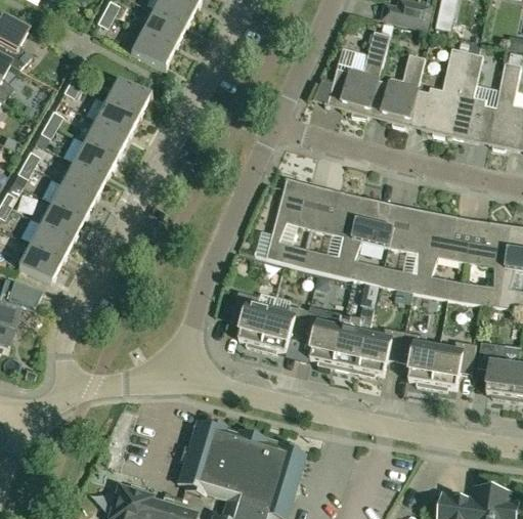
[(102,11),(112,16),(117,5),(109,0),(102,11)]
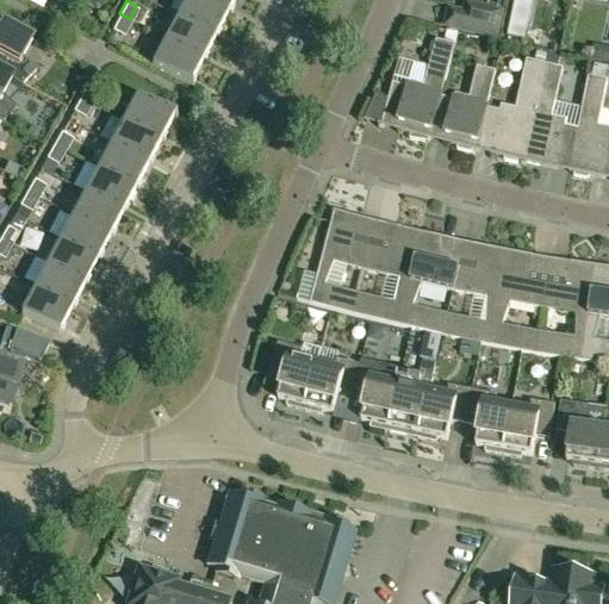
[(215,31),(228,7),(213,0),(184,0),(178,12),(215,31)]
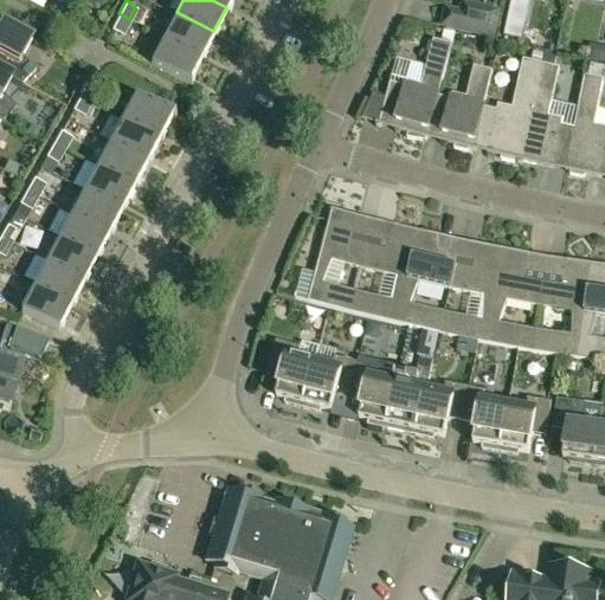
[(443,20),(476,28),(491,32),(497,7),(469,1),(467,10),(446,5),(443,20)]
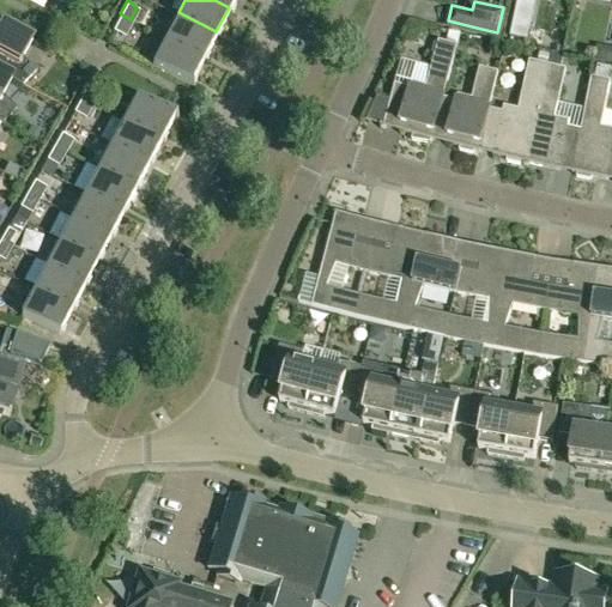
[(203,55),(216,31),(179,12),(165,36),(203,55)]
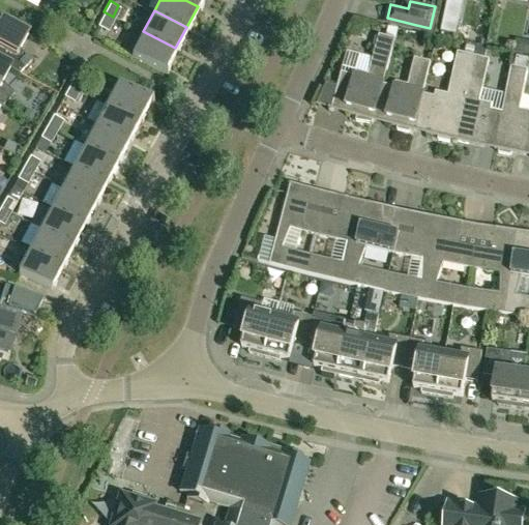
[(107,28),(113,17),(104,11),(97,23),(107,28)]
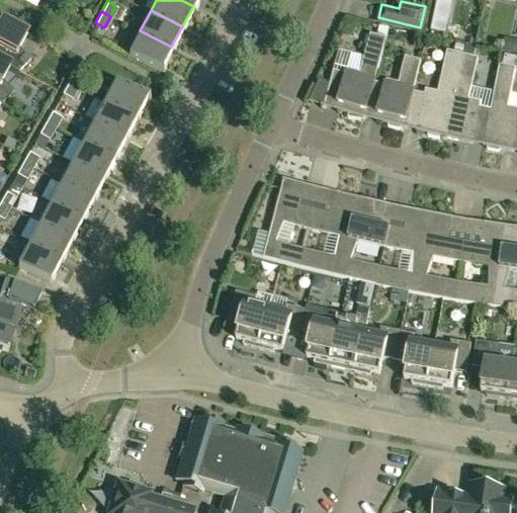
[(447,15),(433,12),(430,25),(444,29),(447,15)]
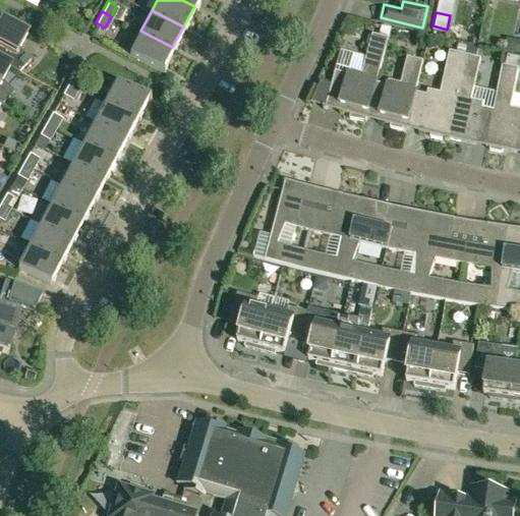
[(0,58),(8,62),(8,63),(17,68),(30,56),(18,44),(25,30),(0,16),(0,45),(0,58)]
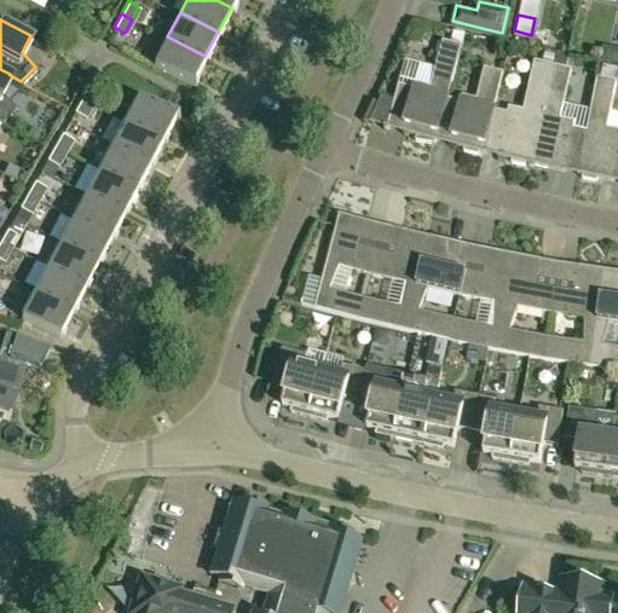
[(452,27),(449,38),(461,41),(463,29),(452,27)]
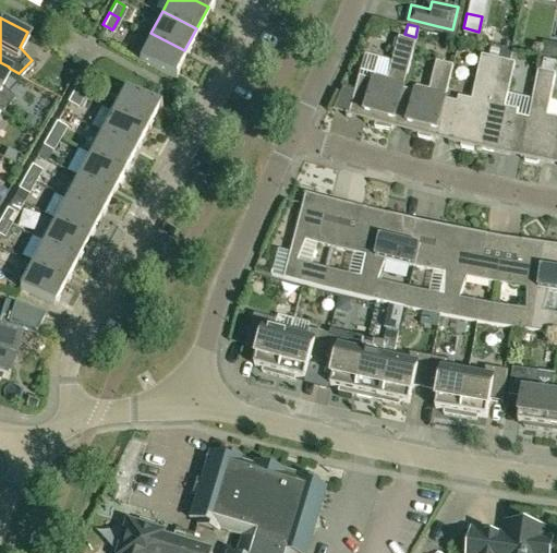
[(172,73),(184,50),(150,33),(138,55),(137,53),(136,56),(176,76),(177,74),(172,73)]
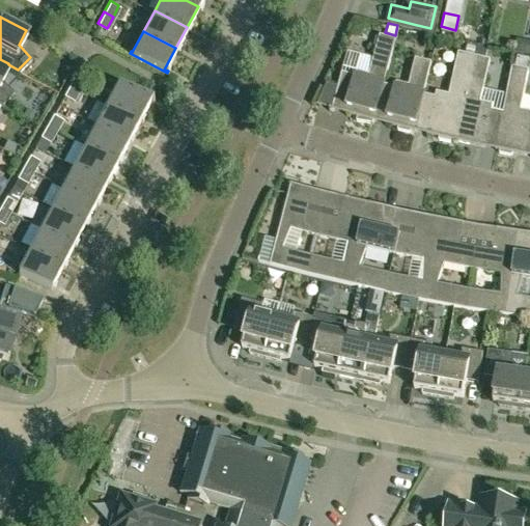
[(382,80),(383,80),(395,35),(385,32),(379,31),(368,71),(356,67),(355,73),(341,68),(331,106),(356,112),(355,117),(371,120),(382,80)]
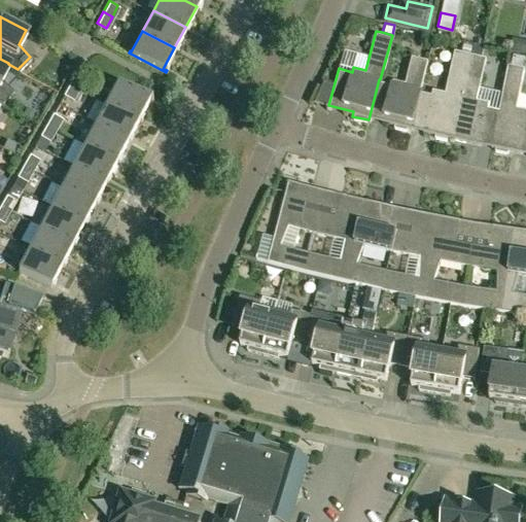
[(525,36),(524,36),(512,34),(510,48),(525,50),(525,36)]
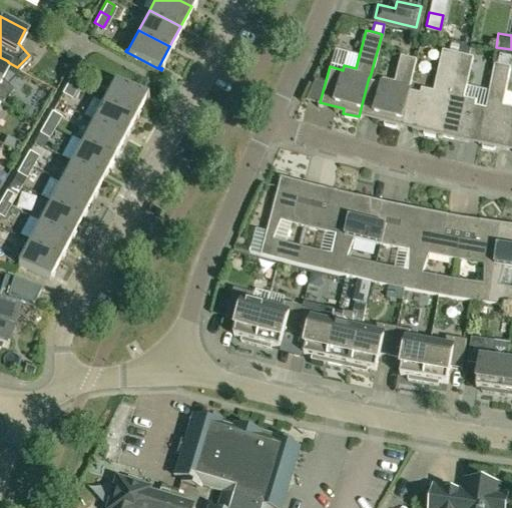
[(459,39),(457,50),(468,52),(470,42),(459,39)]
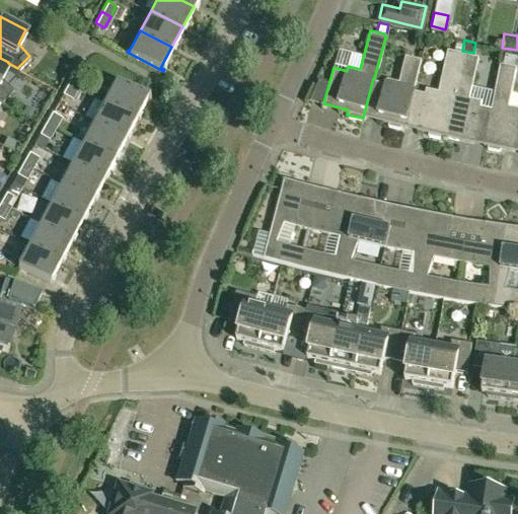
[(444,134),(462,51),(447,47),(437,88),(425,86),(424,91),(414,88),(413,88),(403,124),(416,127),(428,130),(428,133),(440,136),(441,133),(444,134)]
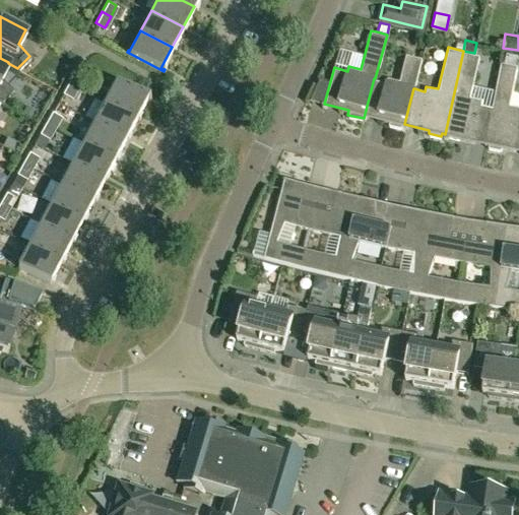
[(492,106),(480,104),(481,99),(469,95),(479,54),(463,51),(445,134),(473,140),(484,142),(492,106)]
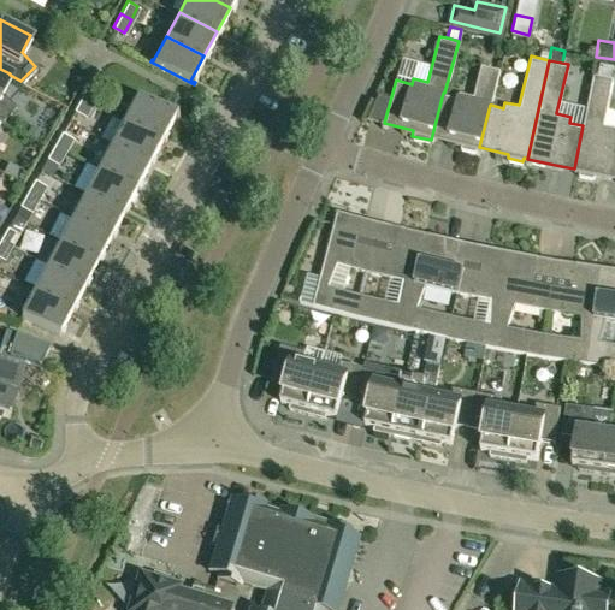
[(490,105),(491,105),(500,67),(480,63),(473,94),(459,90),(457,96),(444,93),(443,93),(431,140),(432,140),(433,136),(461,143),(460,146),(474,149),(475,147),(479,147),(490,105)]
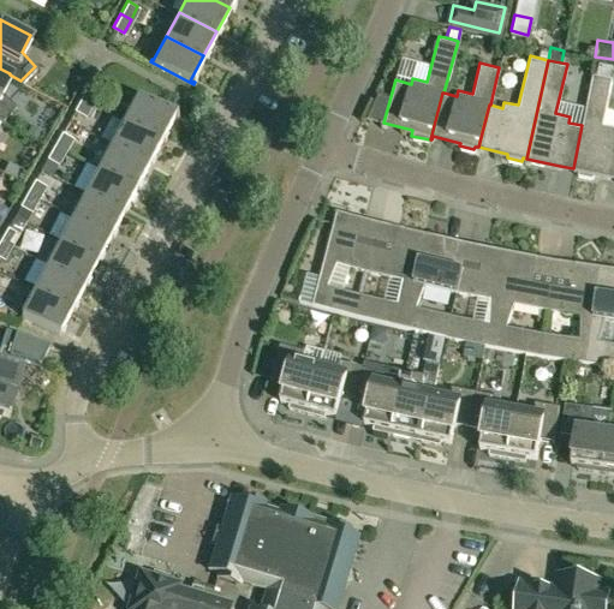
[(10,73),(0,69),(0,119),(15,105),(1,90),(10,75),(10,73)]
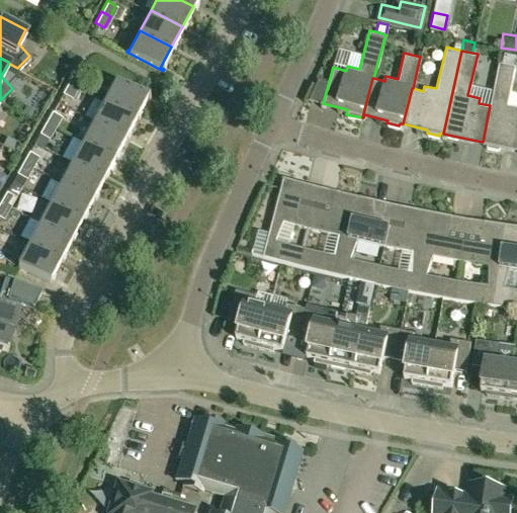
[(516,149),(516,105),(507,103),(515,64),(499,61),(490,105),(483,142),(487,143),(486,146),(499,148),(499,145),(516,149)]
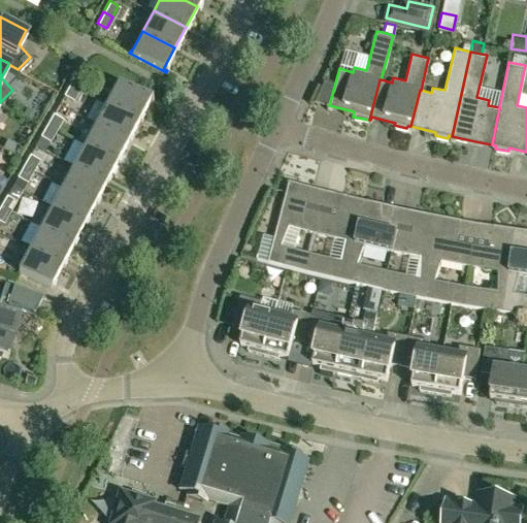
[(69,82),(78,87),(85,75),(75,70),(69,82)]
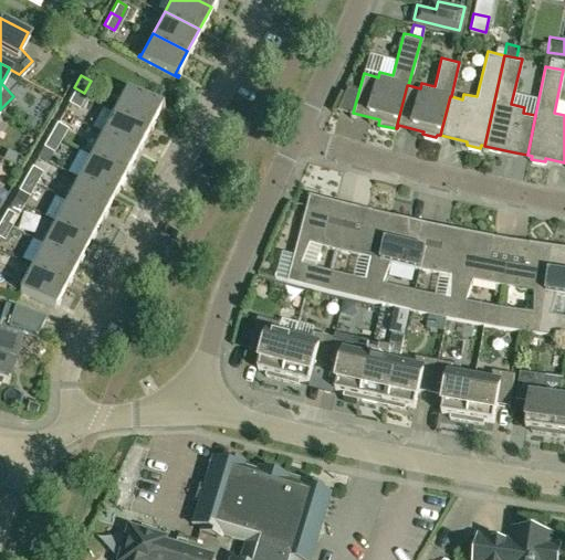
[(113,108),(147,127),(159,104),(163,106),(164,105),(125,84),(124,85),(125,86),(113,108)]
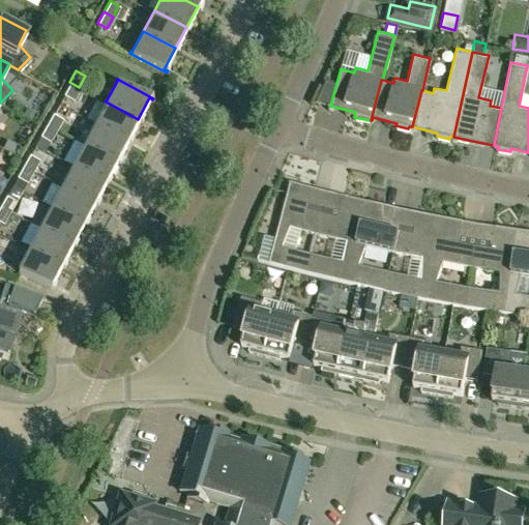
[(72,98),(79,87),(69,82),(63,93),(72,98)]
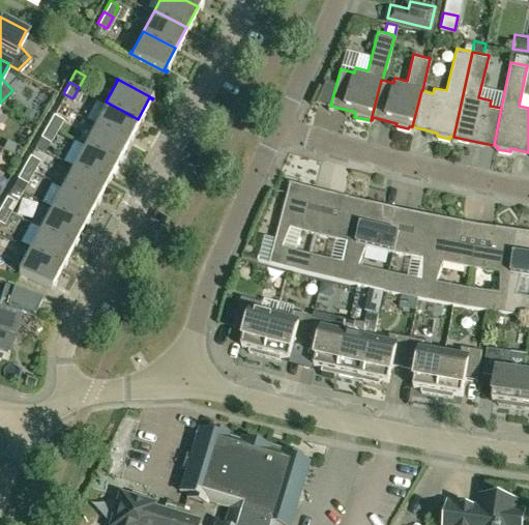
[(55,128),(61,117),(67,107),(58,101),(46,123),(55,128)]
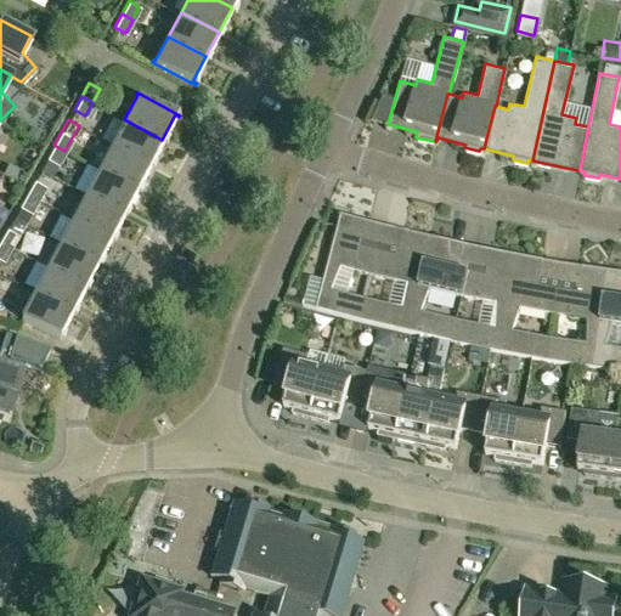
[(150,164),(162,140),(124,119),(111,143),(150,164)]
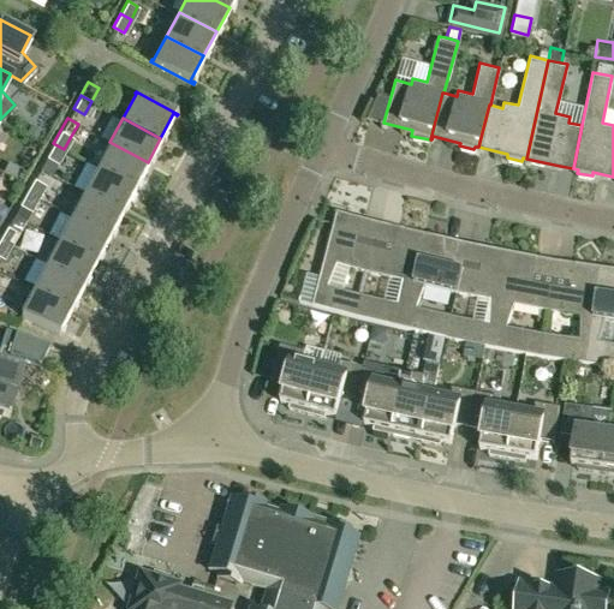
[(135,186),(148,162),(109,142),(97,166),(135,186)]
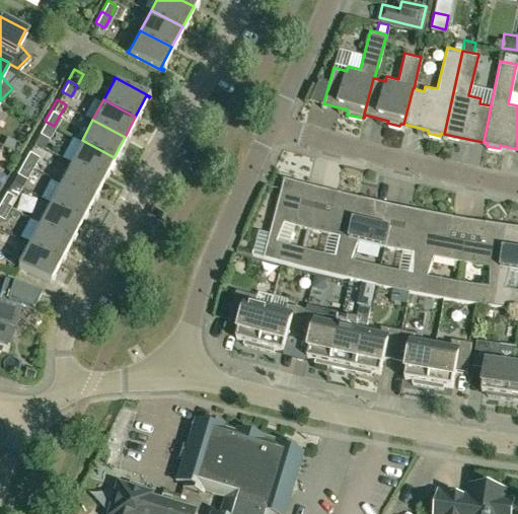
[(43,145),(54,126),(45,121),(34,140),(43,145)]
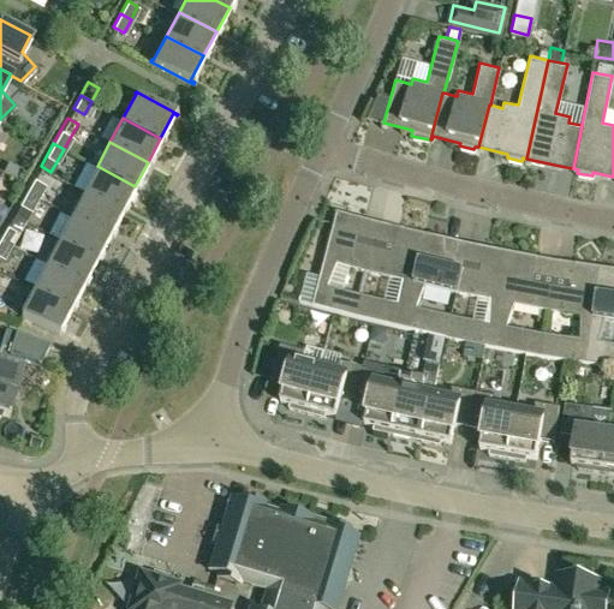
[(25,168),(7,159),(1,168),(19,178),(25,168)]
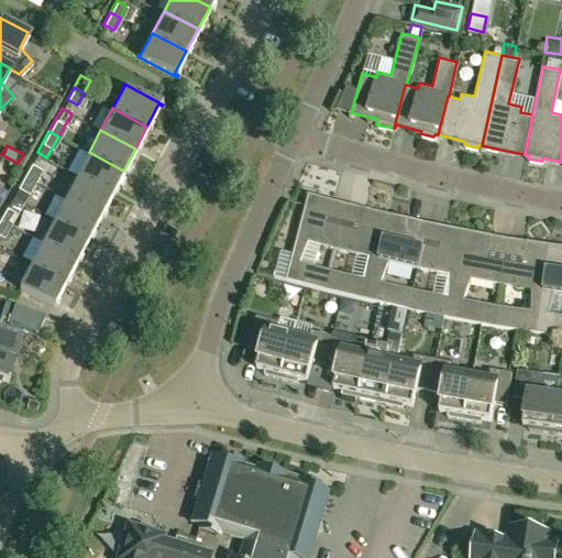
[(111,193),(123,171),(89,152),(77,174),(111,193)]
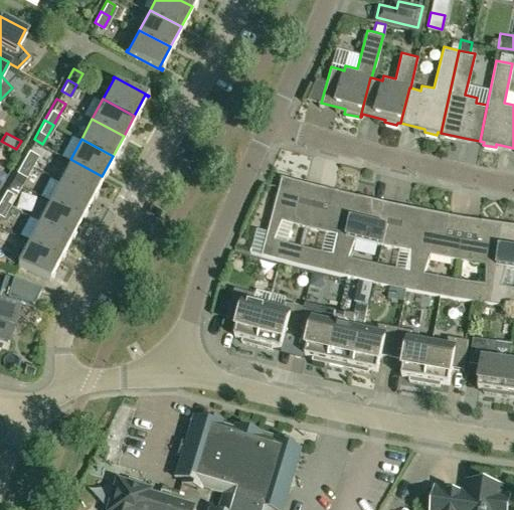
[(22,159),(31,164),(37,153),(28,148),(22,159)]
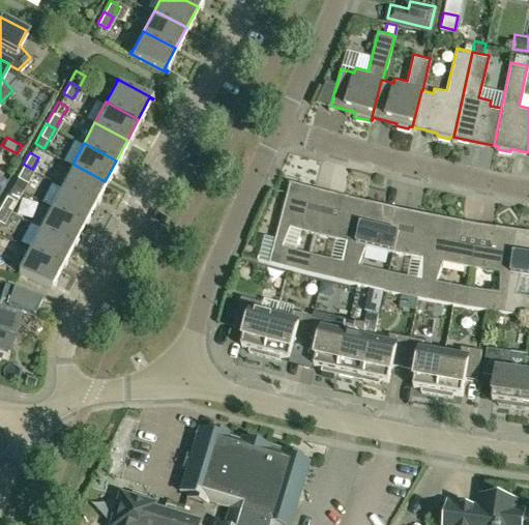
[(26,180),(32,169),(23,164),(17,175),(26,180)]
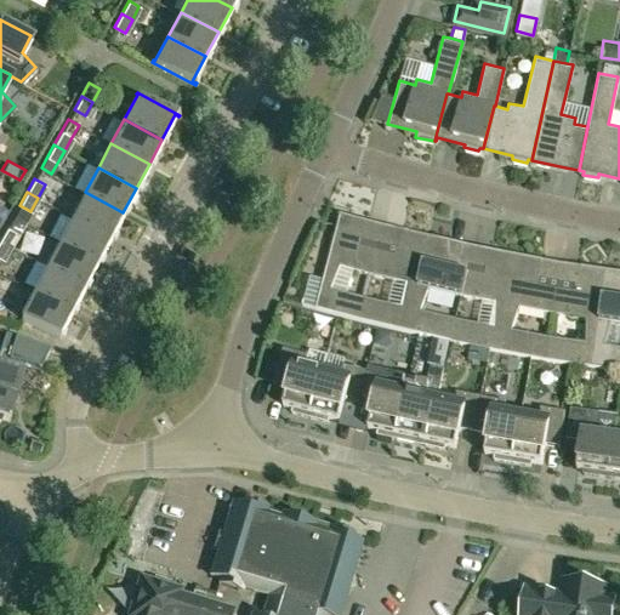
[(111,237),(123,212),(85,192),(72,217),(111,237)]
